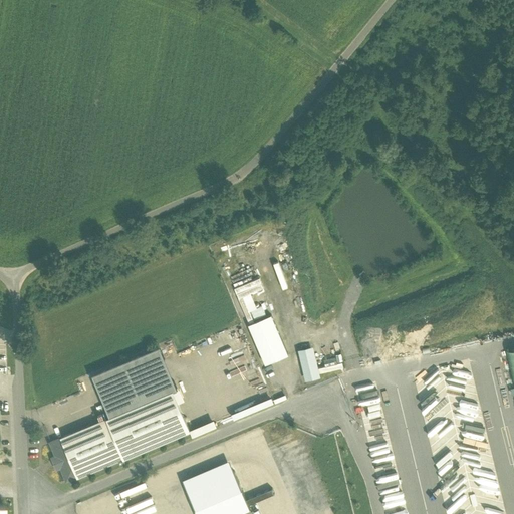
[(272,316),(250,326),(267,366),(290,357),(272,316)]
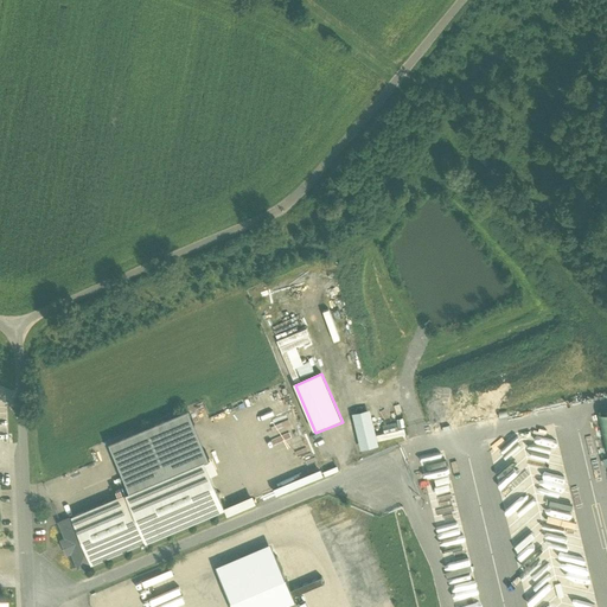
[(370,411),(352,416),(363,449),(379,445),(370,411)]
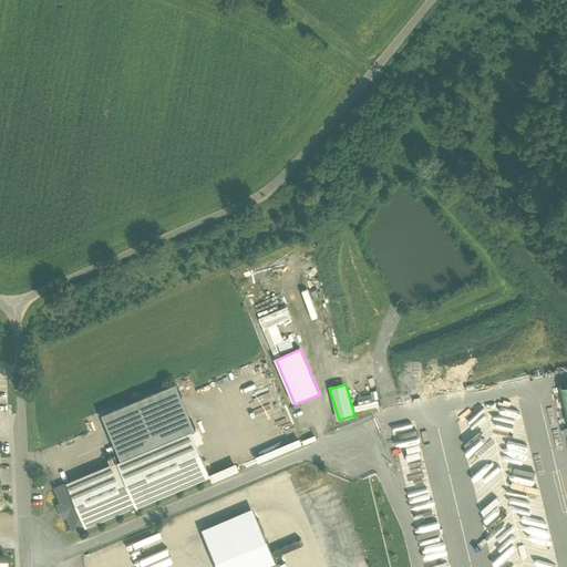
[(103,418),(122,461),(196,429),(177,385),(103,418)]
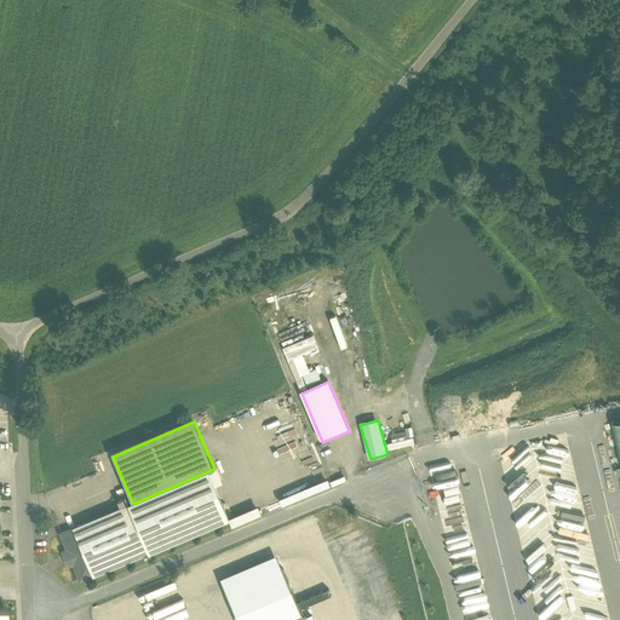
[(133,504),(78,528),(98,575),(236,520),(214,469),(133,504)]
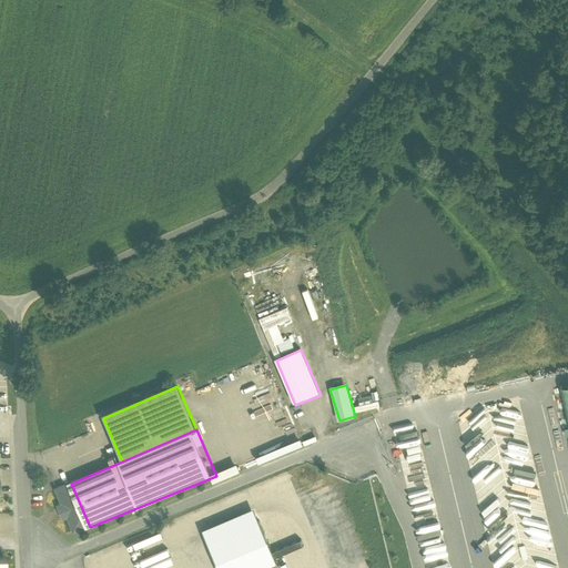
[(64,505),(59,507),(64,520),(70,518),(75,533),(90,527),(71,484),(58,489),(64,505)]
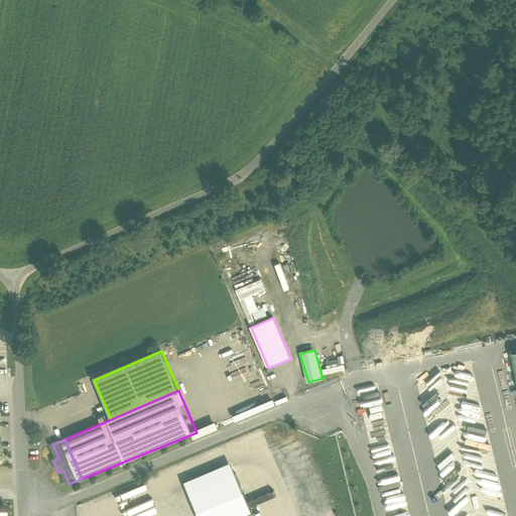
[(231,464),(184,483),(198,515),(246,515),(252,514),(231,464)]
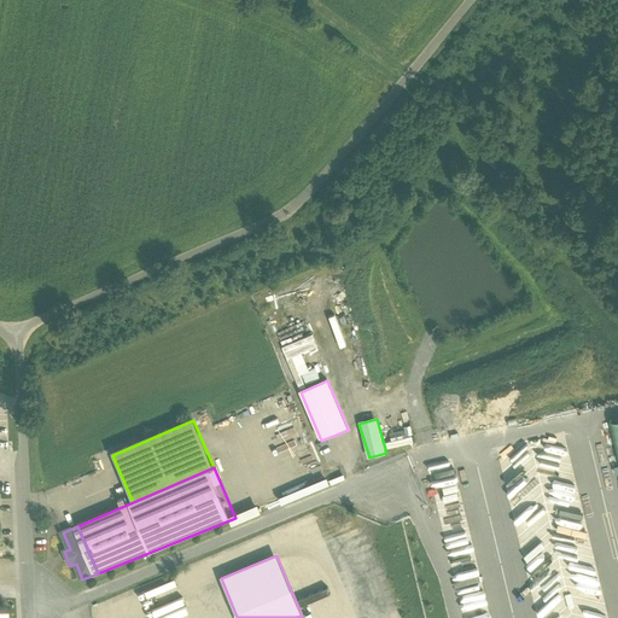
[(0,617),(9,617),(10,607),(0,606),(0,617)]
